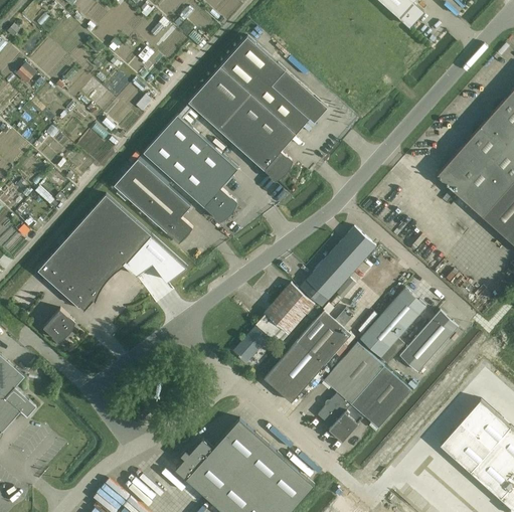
[(377,0),(409,28),(422,13),(412,4),(415,0),(377,0)]
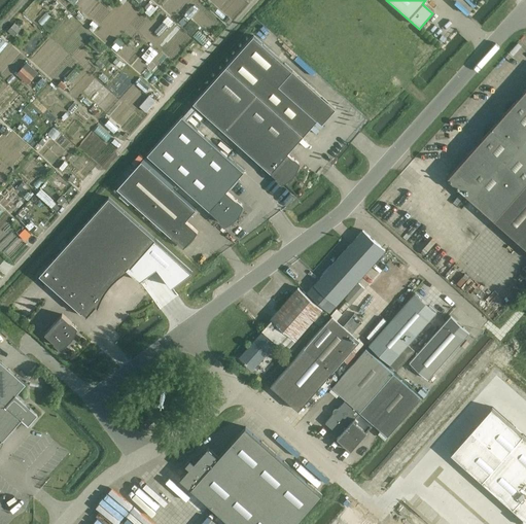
[(280,185),(282,184),(285,183),(288,181),(289,180),(291,177),(293,175),(294,174),(296,171),(297,166),(286,155),(316,123),(278,89),(291,73),(252,38),(191,106),(280,184),(280,185)]
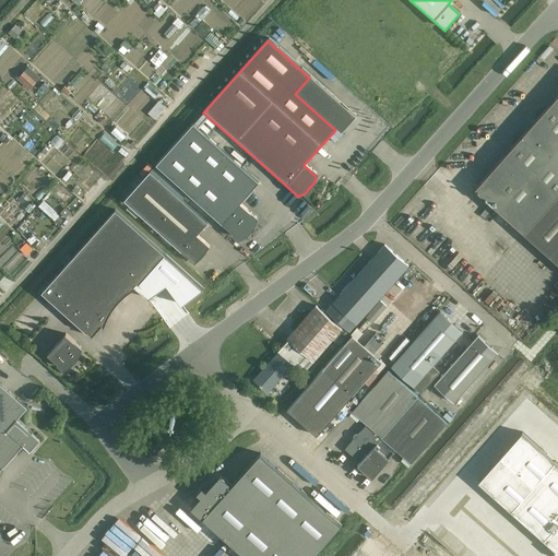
[(158,52),(150,62),(157,69),(166,59),(158,52)]
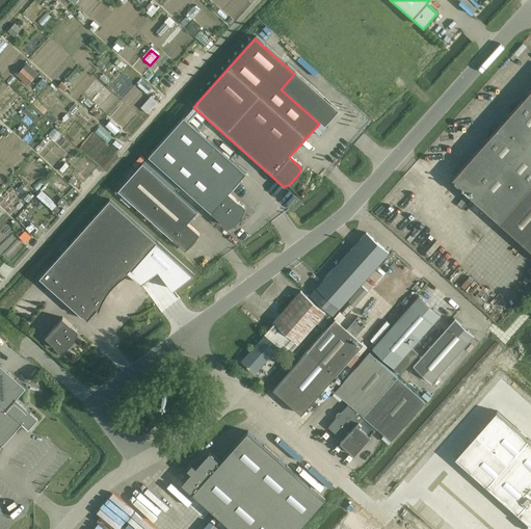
[(116,61),(113,65),(120,71),(123,67),(116,61)]
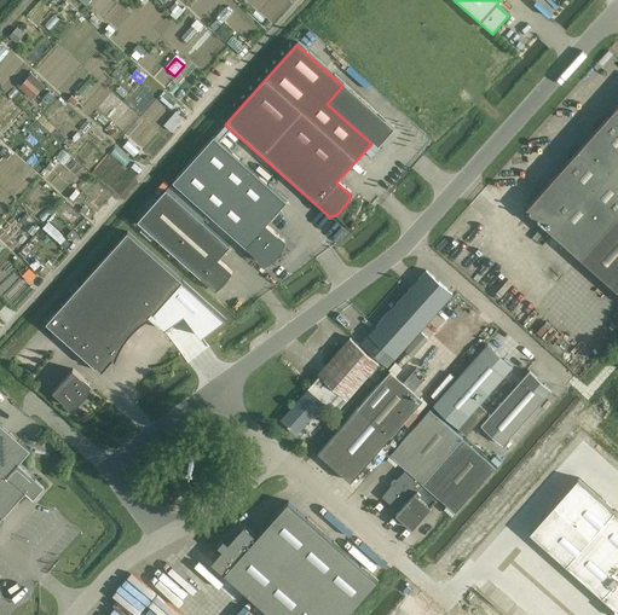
[(30,76),(17,90),(30,102),(44,88),(30,76)]
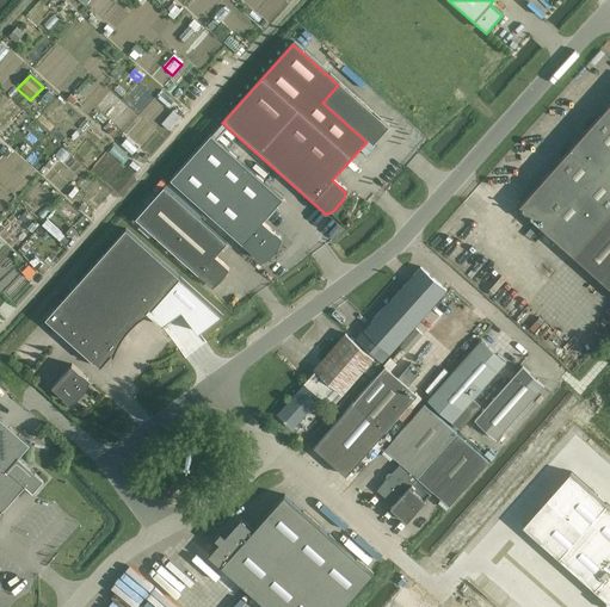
[(609,291),(609,105),(517,210),(609,291)]
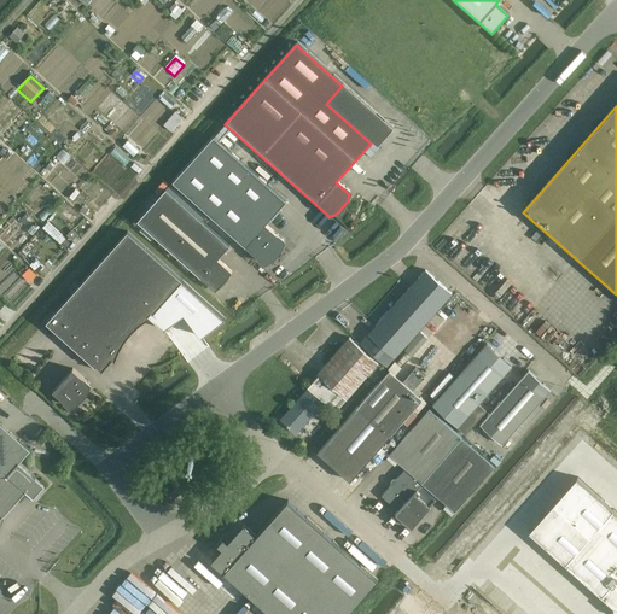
[(262,265),(265,265),(267,264),(269,263),(271,261),(274,258),(277,256),(278,253),(279,252),(280,250),(281,247),(283,245),(283,244),(283,243),(265,227),(285,204),(213,139),(172,185),(262,265)]
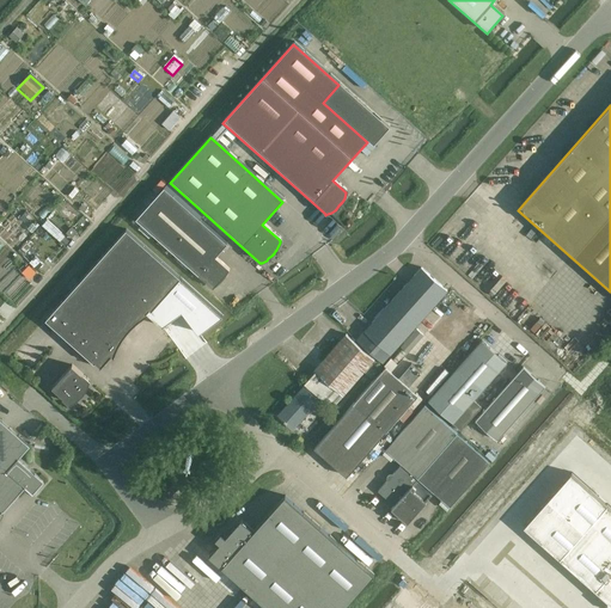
[(212,290),(228,271),(214,259),(226,245),(163,190),(135,222),(212,290)]
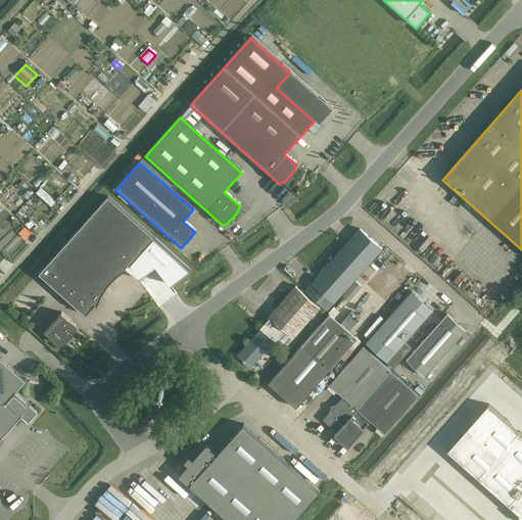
[(129,268),(153,240),(106,199),(38,276),(80,313),(81,312),(85,316),(84,317),(85,318),(94,306),(96,308),(95,309),(96,309),(98,303),(100,298),(103,293),(106,289),(109,285),(113,281),(117,277),(122,274),(127,271),(126,271),(125,270),(127,267),(129,268)]
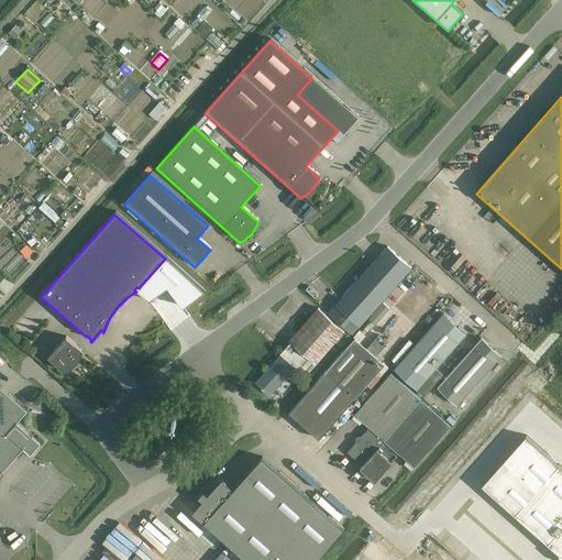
[(334,307),(328,315),(351,337),(359,329),(410,271),(386,250),(373,264),(334,307)]
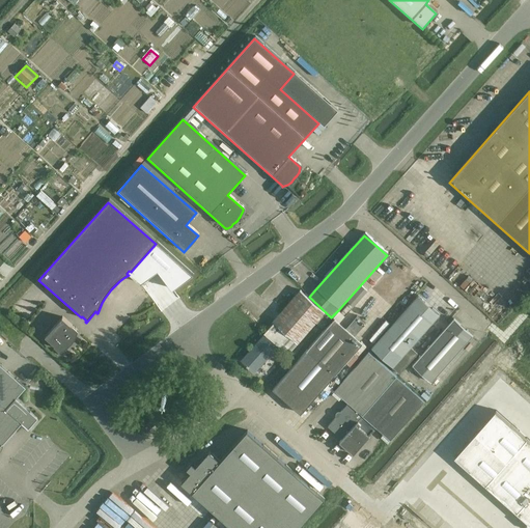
[(353,309),(367,294),(361,288),(346,303),(353,309)]
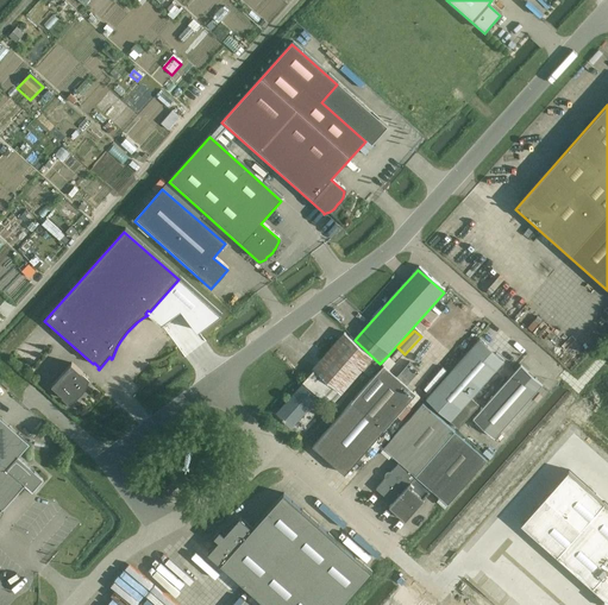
[(368,379),(378,369),(371,361),(343,335),(312,371),(313,373),(330,388),(333,390),(334,391),(340,397),(356,379),(361,373),(368,379)]
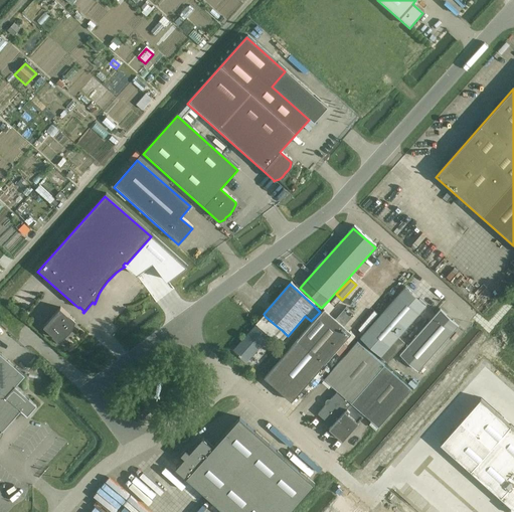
[(386,365),(404,345),(398,339),(425,308),(404,290),(360,341),(386,365)]
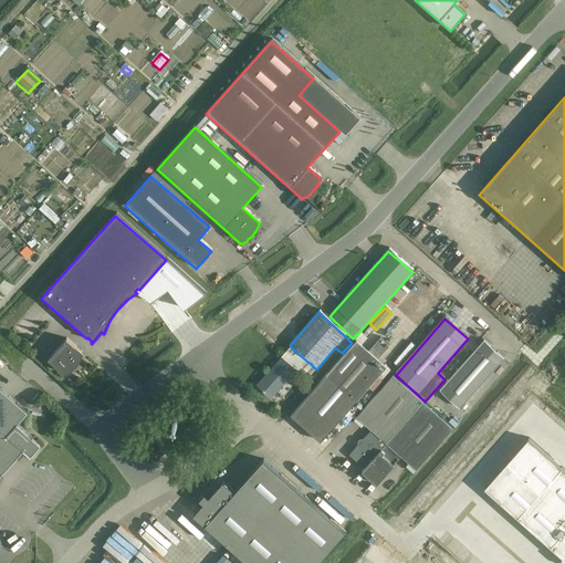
[(372,327),(363,336),(366,340),(375,331),(372,327)]
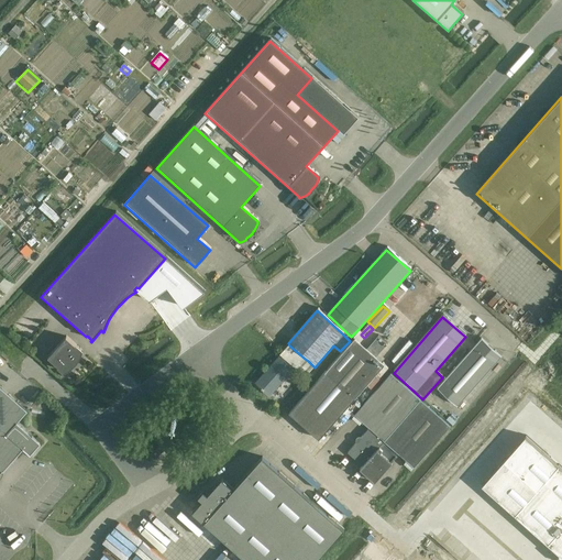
[(353,339),(354,340),(359,344),(364,338),(361,335),(359,333),(353,339)]
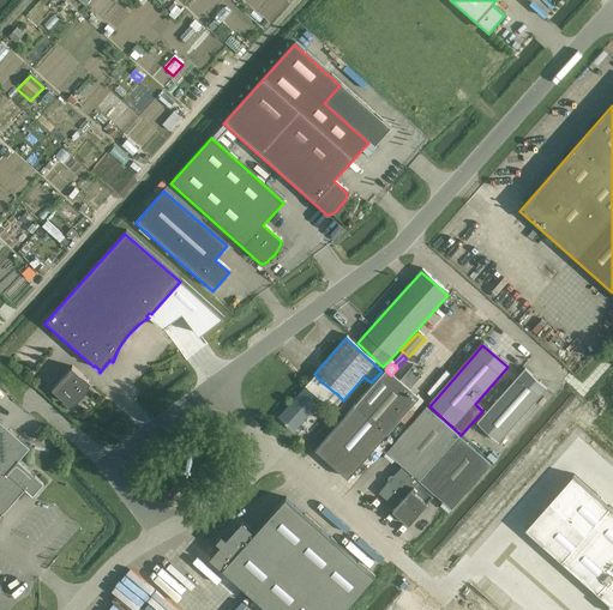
[(67,408),(71,406),(73,405),(76,403),(78,402),(79,399),(82,397),(83,394),(85,392),(86,390),(88,387),(88,385),(71,369),(50,392),(67,406),(67,408)]
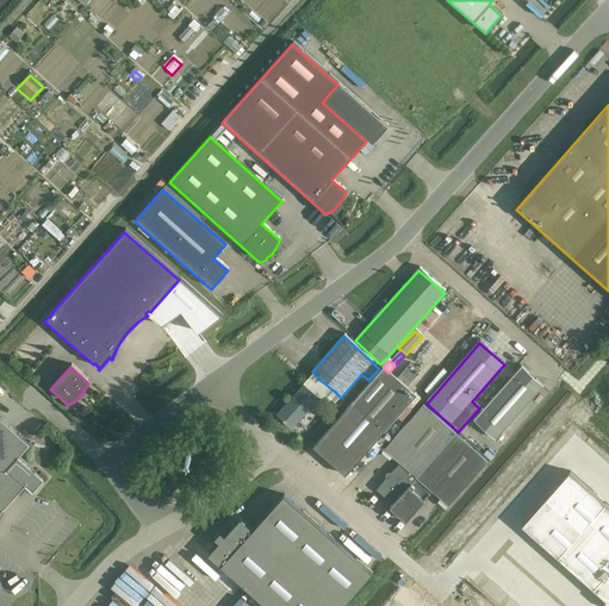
[(384,368),(352,404),(384,432),(416,397),(406,389),(420,375),(409,367),(397,380),(389,373),(384,368)]
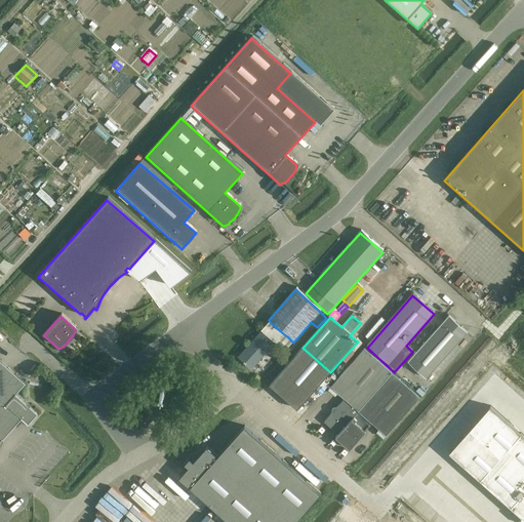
[(426,380),(467,334),(447,317),(407,364),(426,380)]
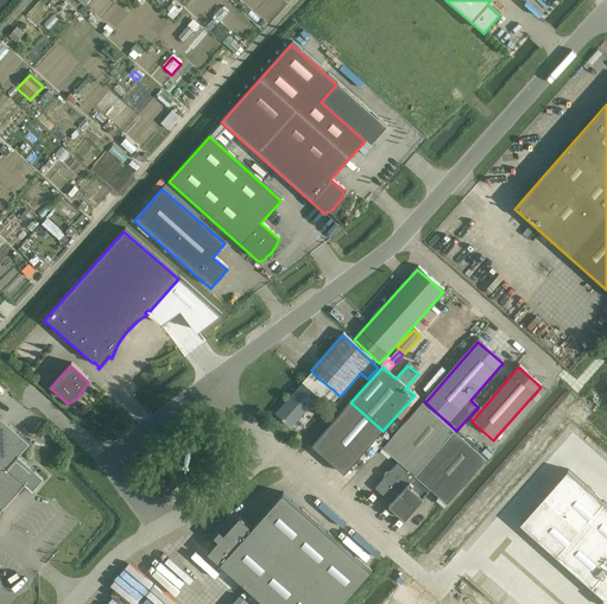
[(313,373),(302,386),(326,407),(328,409),(340,396),(334,390),(333,389),(329,387),(313,373)]
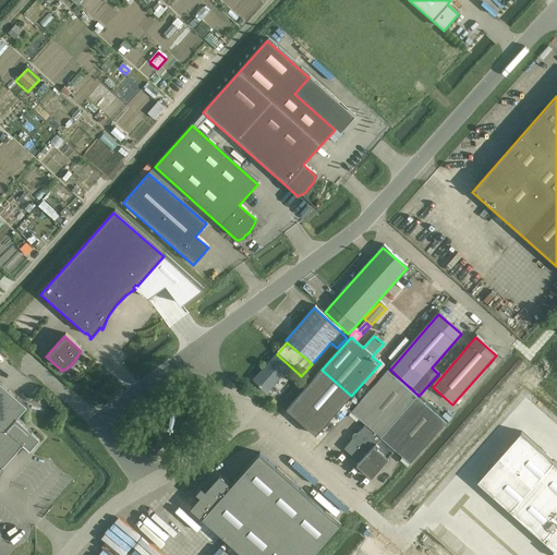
[(266,395),(290,368),(276,356),(252,382),(266,395)]
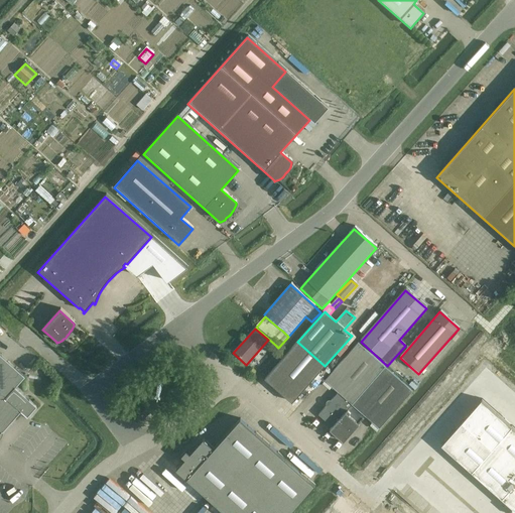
[(294,346),(264,380),(283,397),(291,404),(322,370),(325,366),(297,342),(294,346)]
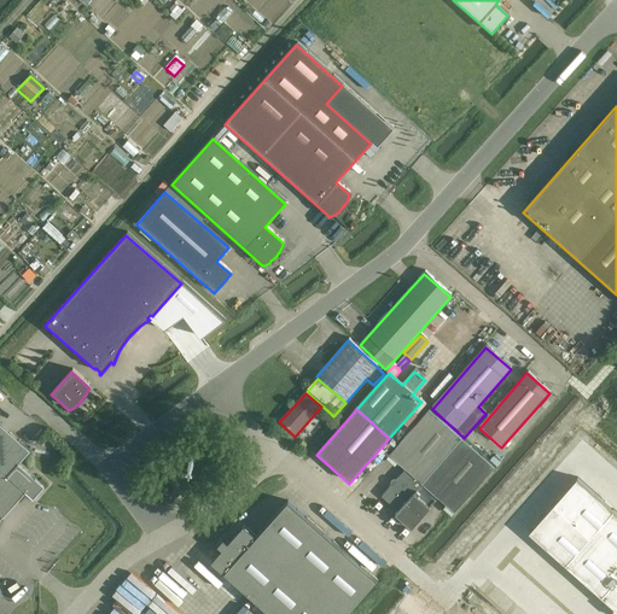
[(453,515),(493,469),(428,413),(388,457),(405,472),(395,483),(397,484),(391,491),(390,489),(380,498),(397,513),(394,516),(409,531),(429,509),(437,501),(453,515)]
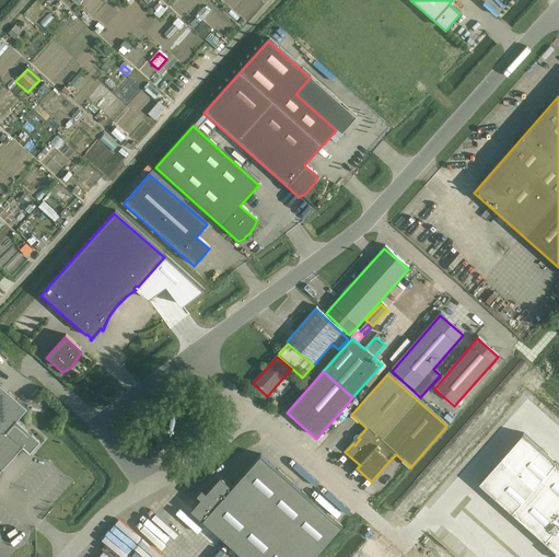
[(0,471),(20,449),(27,454),(37,443),(14,422),(24,410),(0,389),(0,471)]
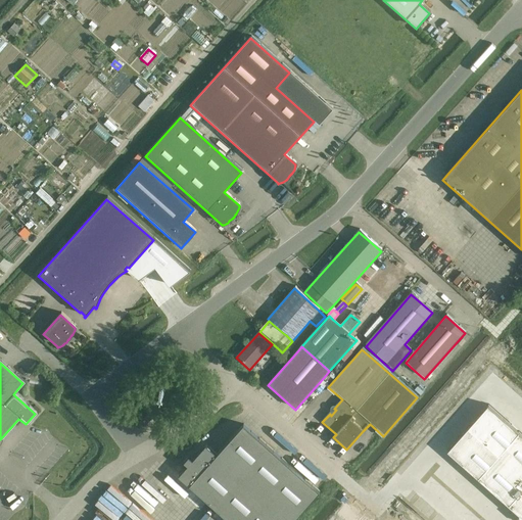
[(521,437),(487,407),(445,454),(518,517),(517,518),(518,519),(521,519),(521,437)]
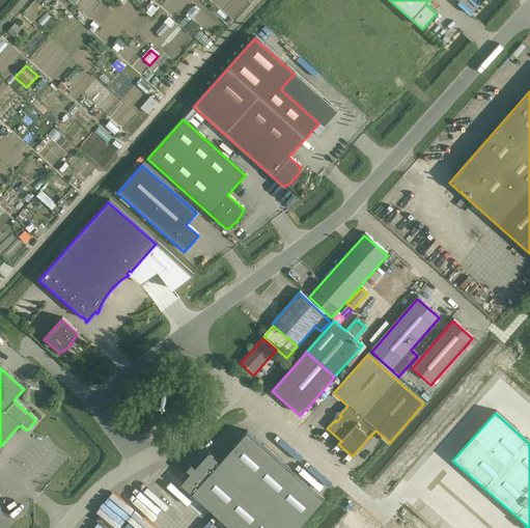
[(149,423),(141,432),(146,436),(154,426),(149,423)]
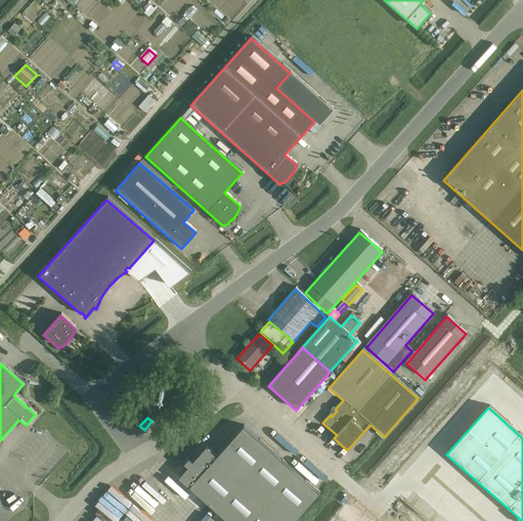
[(296,520),(318,495),(272,453),(244,428),(216,458),(206,448),(192,464),(188,460),(183,466),(187,469),(178,479),(225,520),(296,520)]
